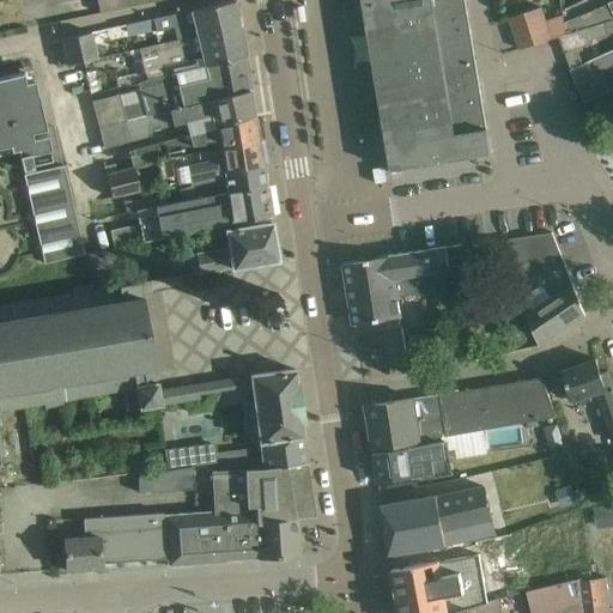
[(96,0),(99,13),(163,0),(96,0)]
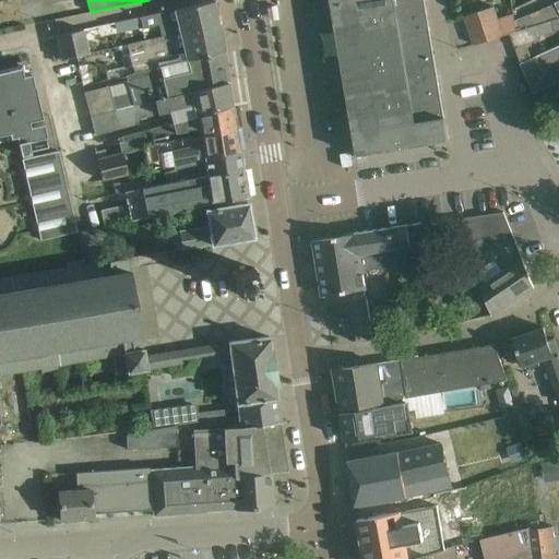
[(342,67),(343,69),(343,74),(342,74),(344,86),(345,85),(357,157),(437,144),(436,142),(447,141),(423,0),(333,0),(345,66),(342,67)]
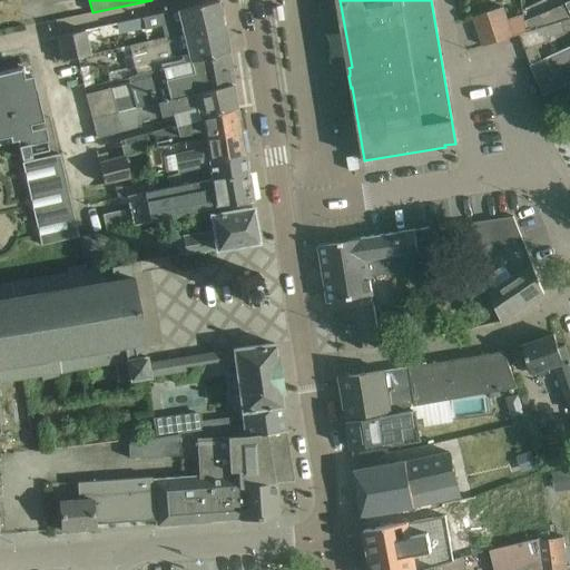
[(219,1),(143,18),(98,28),(100,37),(130,31),(130,32),(161,26),(164,37),(224,25),(219,1)]
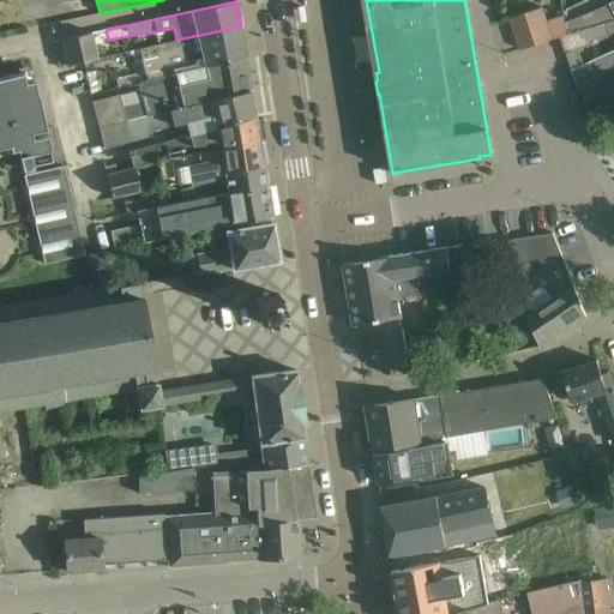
[(613,1),(594,12),(565,24),(569,35),(588,28),(600,25),(605,24),(613,20),(613,1)]
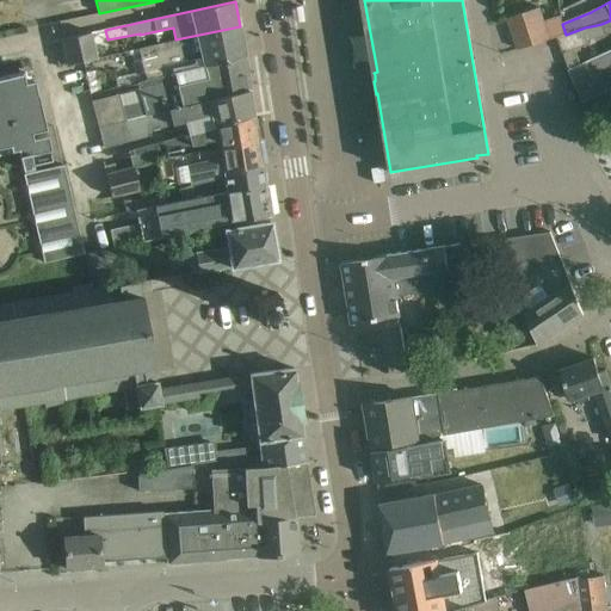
[(550,39),(545,23),(541,7),(508,18),(519,50),(550,39)]
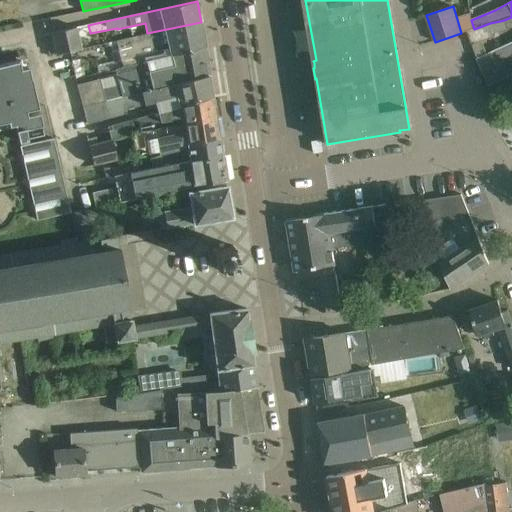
[(201,22),(147,33),(116,41),(122,67),(135,64),(136,65),(206,47),(201,22)]
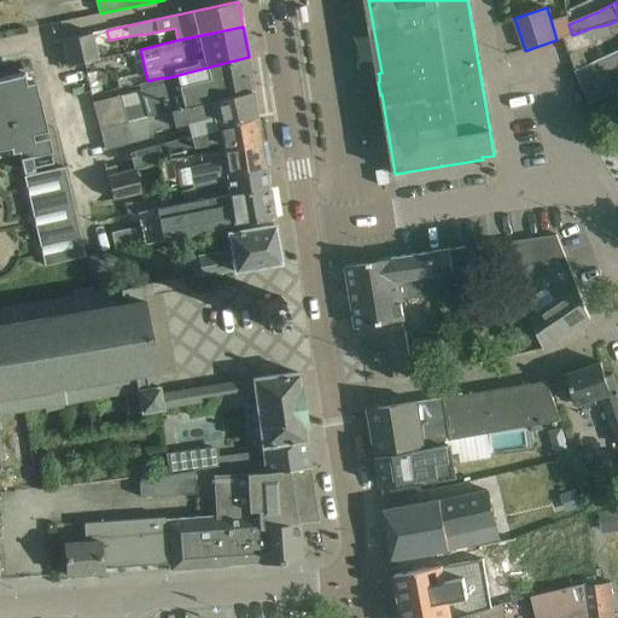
[(596,40),(592,28),(572,35),(564,38),(570,53),(598,44),(596,40)]
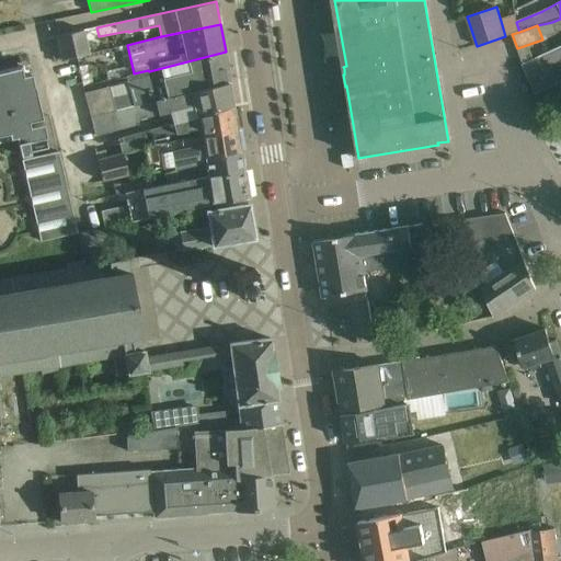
[(83,30),(56,35),(61,59),(89,54),(83,30)]
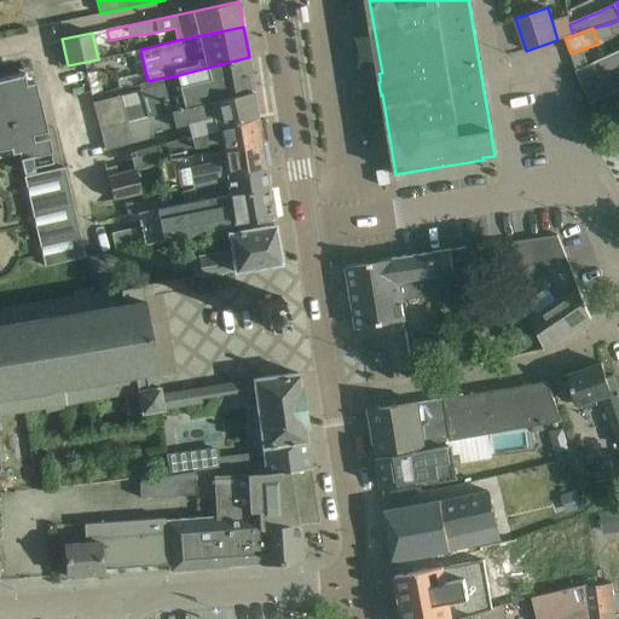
[(618,51),(596,63),(611,94),(618,91),(618,51)]
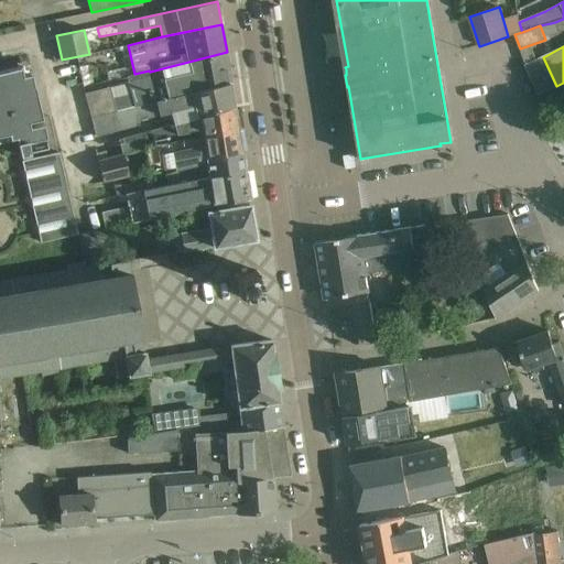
[(231,84),(227,52),(150,72),(149,71),(134,74),(127,76),(131,94),(112,98),(109,87),(85,94),(90,118),(116,111),(169,98),(196,91),(230,84),(231,84)]
